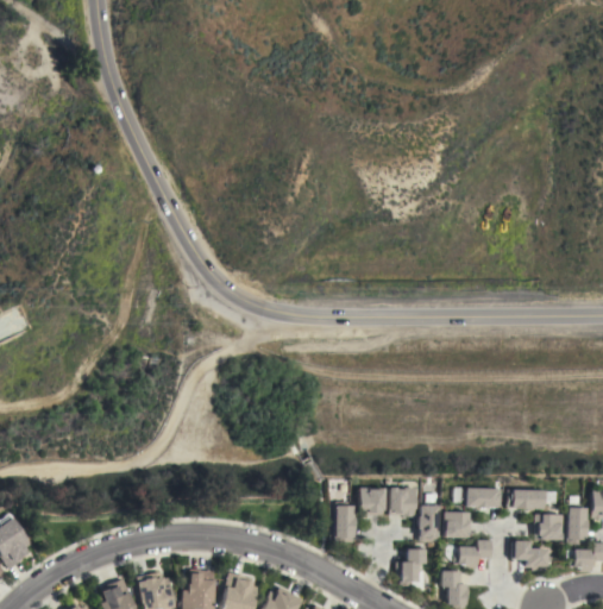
[(389,488),(397,487),(397,489),(404,489),(403,488),(415,488),(415,512),(414,516),(404,516),(404,515),(390,515),(389,488)]
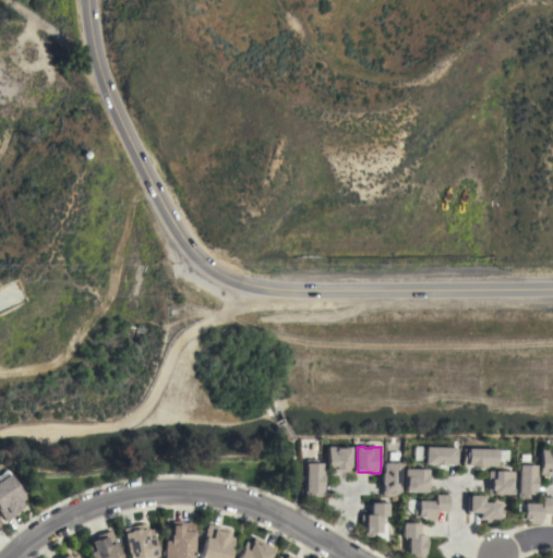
[(423,446),(460,448),(460,465),(427,464),(427,460),(423,460),(423,446)]
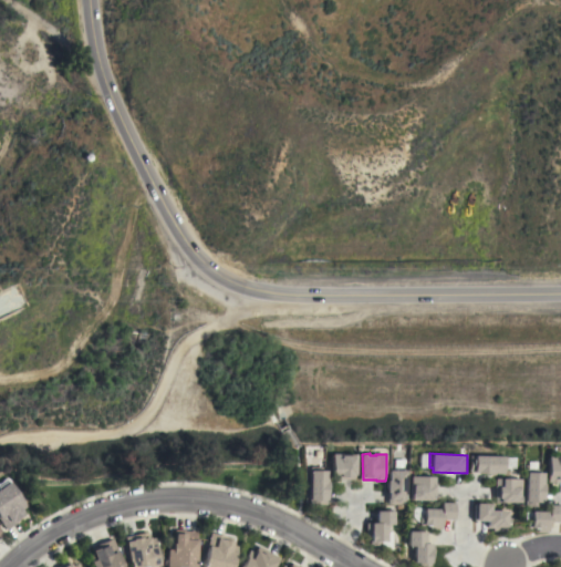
[(334,480),(334,454),(357,454),(357,480),(334,480)]
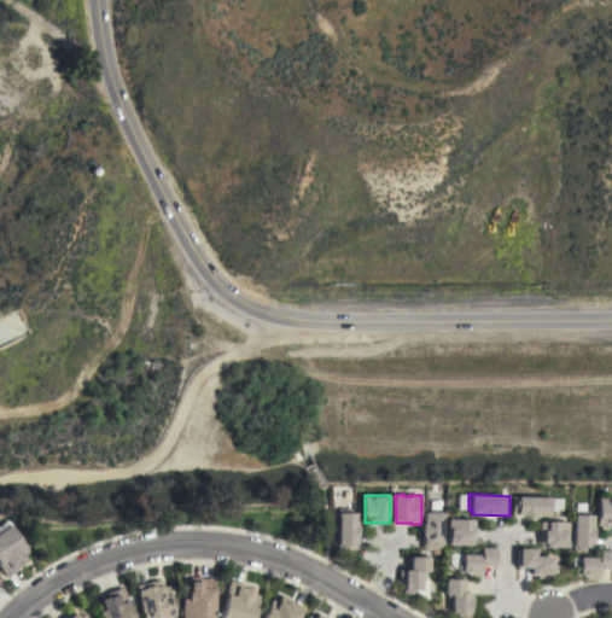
[(555,511),(552,511),(552,517),(540,516),(540,517),(530,517),(514,516),(516,496),(557,497),(555,511)]
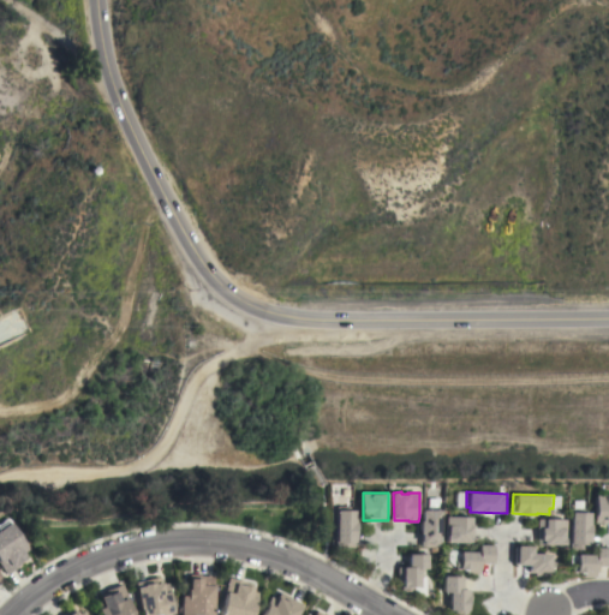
[(599,495),(608,495),(608,524),(602,524),(598,523),(599,495)]
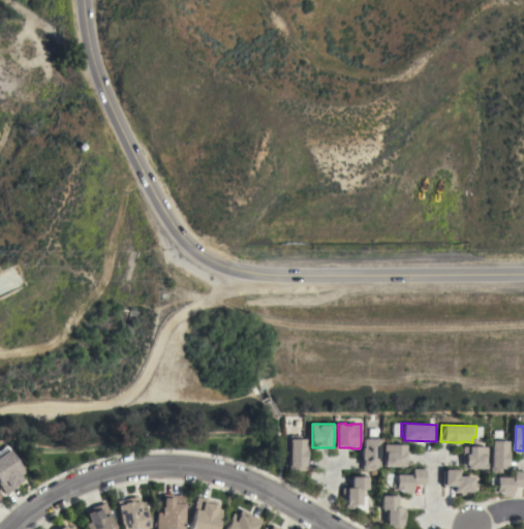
[(381,470),(365,470),(365,459),(364,459),(364,448),(365,448),(365,439),(370,439),(370,435),(381,435),(381,470)]
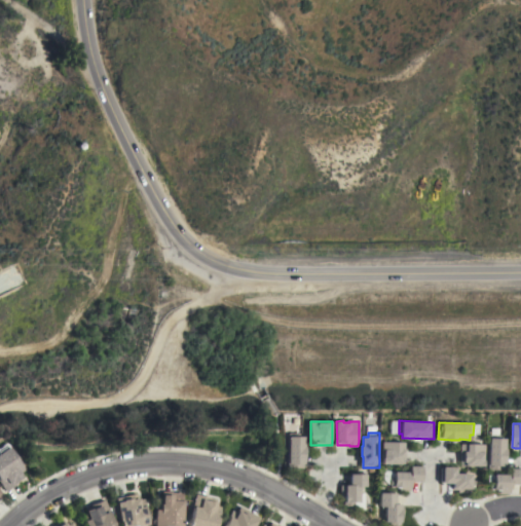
[(491,435),(503,435),(503,439),(508,439),(508,446),(509,446),(509,457),(508,457),(508,471),(491,470),(491,439),(491,435)]
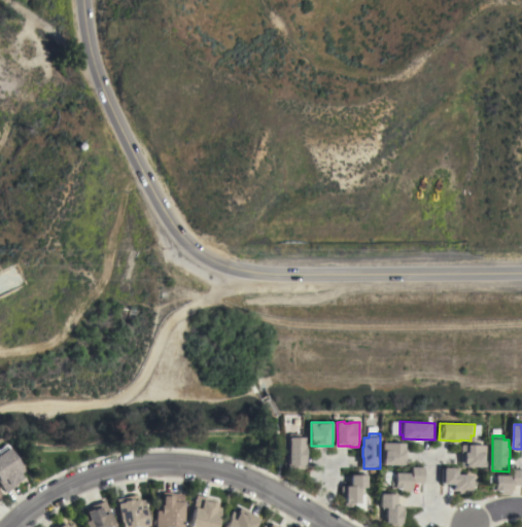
[(290,469),(290,437),(307,437),(307,469),(290,469)]
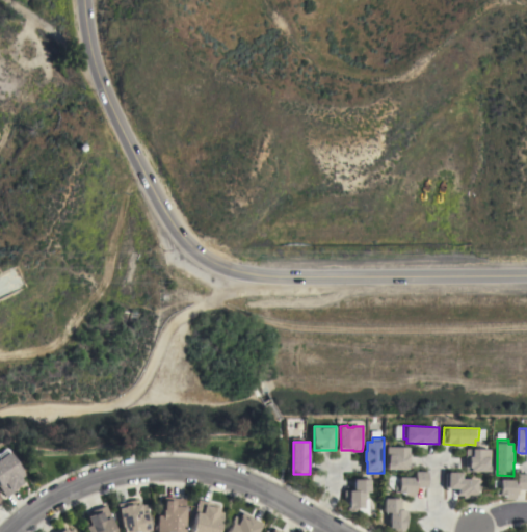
[(412,448),(412,455),(413,455),(412,470),(389,470),(389,462),(390,462),(390,457),(388,457),(388,447),(412,448)]
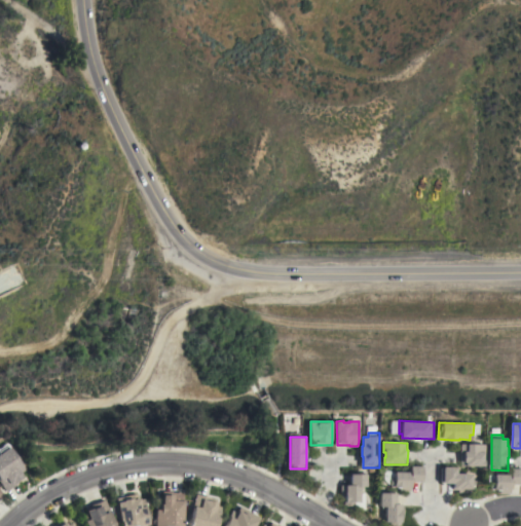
[(486,466),(462,465),(463,454),(462,454),(462,447),(463,447),(463,444),(487,444),(486,466)]
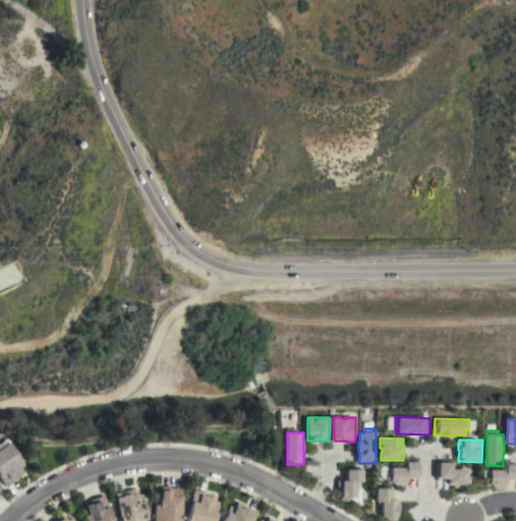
[(0,449),(10,443),(26,465),(21,469),(23,471),(24,474),(19,478),(8,486),(0,476),(0,449)]
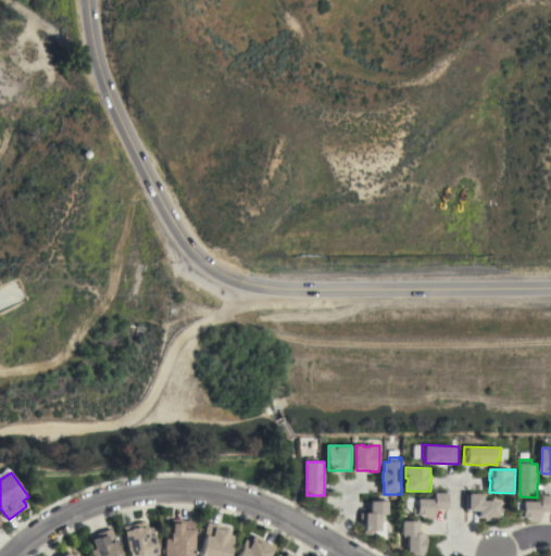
[(450,510),(437,509),(437,519),(425,519),(425,515),(415,515),(415,509),(415,506),(416,506),(416,504),(418,504),(420,498),(436,500),(436,493),(450,493),(450,510)]
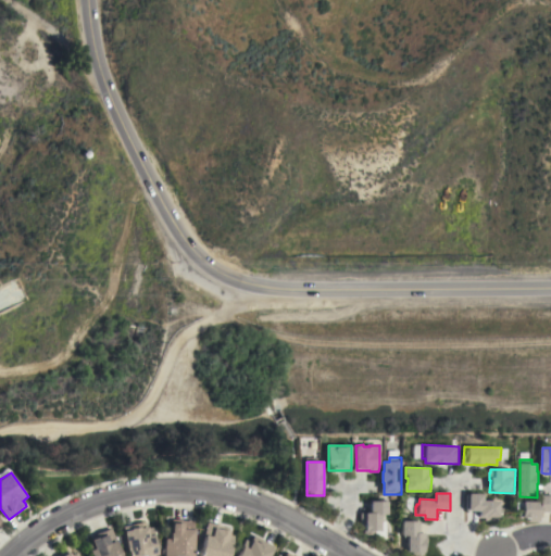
[(487,520),(487,518),(481,518),(481,510),(468,510),(468,494),(485,494),(485,501),(501,501),(501,506),(503,506),(503,508),(504,508),(504,516),(503,516),(503,518),(501,518),(501,520),(487,520)]
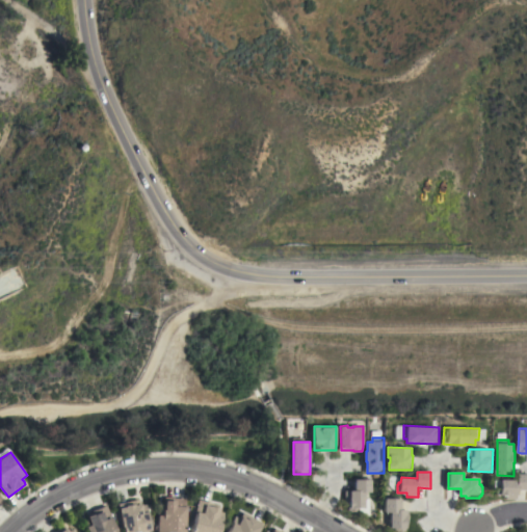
[(508,499),(508,496),(500,496),(500,494),(499,494),(499,486),(500,486),(500,485),(502,485),(502,480),(518,480),(518,474),(526,475),(526,490),(520,490),(519,499),(508,499)]
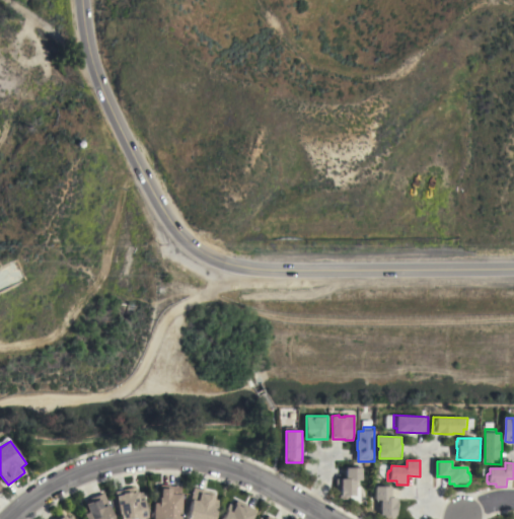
[(364,466),(364,479),(361,479),(361,483),(358,483),(358,496),(353,496),(353,499),(344,499),(344,498),(343,498),(343,490),(340,490),(339,478),(348,478),(348,466),(364,466)]
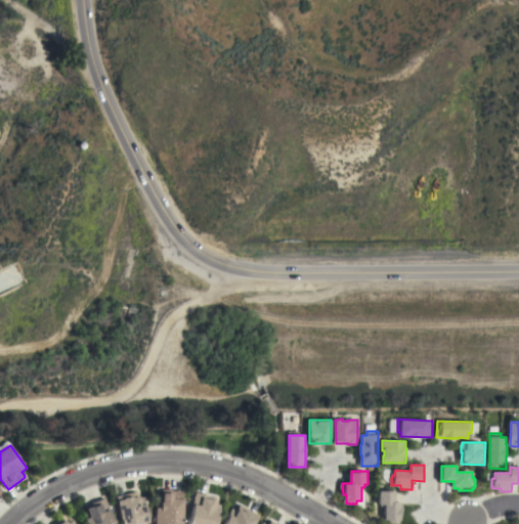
[(158,508),(158,497),(165,497),(165,489),(175,489),(175,490),(186,490),(185,523),(159,523),(159,508),(158,508)]
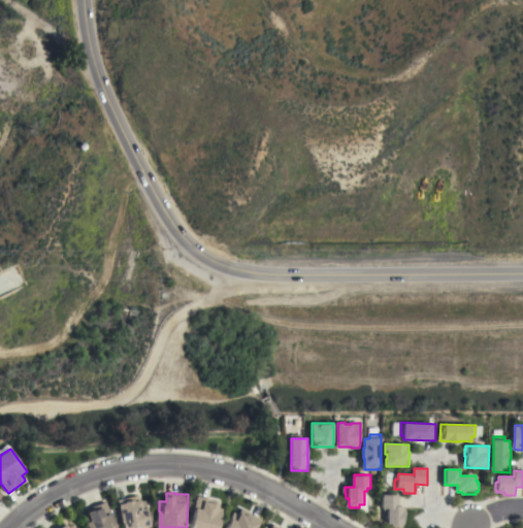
[(389,508),(383,508),(384,495),(391,495),(391,494),(399,494),(399,506),(404,506),(407,506),(407,519),(404,519),(404,527),(403,527),(396,527),(394,527),(394,524),(389,524),(389,508)]
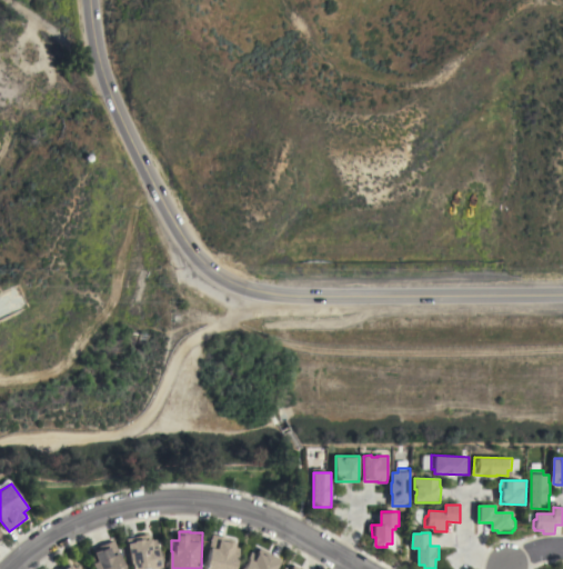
[(134,568),(130,543),(129,538),(152,533),(153,540),(159,539),(161,549),(160,549),(163,568),(134,568)]
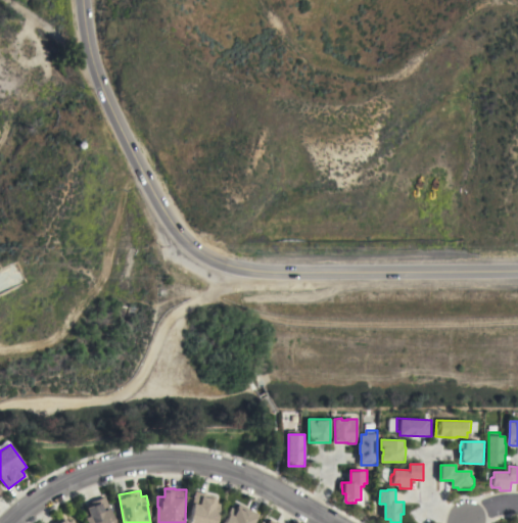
[(190,522),(198,491),(219,496),(218,503),(223,504),(218,522),(190,522)]
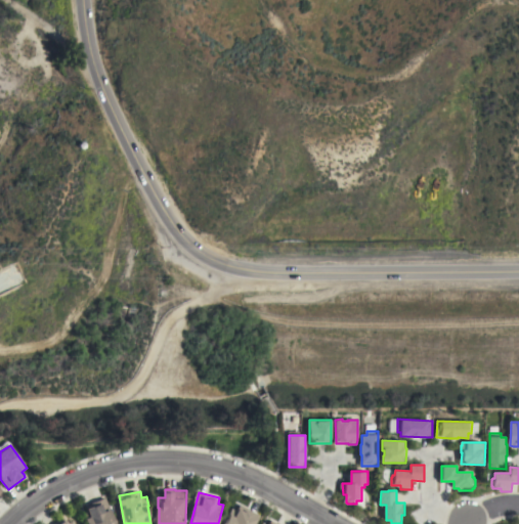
[(85,514),(89,512),(87,507),(107,498),(113,511),(112,511),(117,523),(88,523),(87,519),(85,514)]
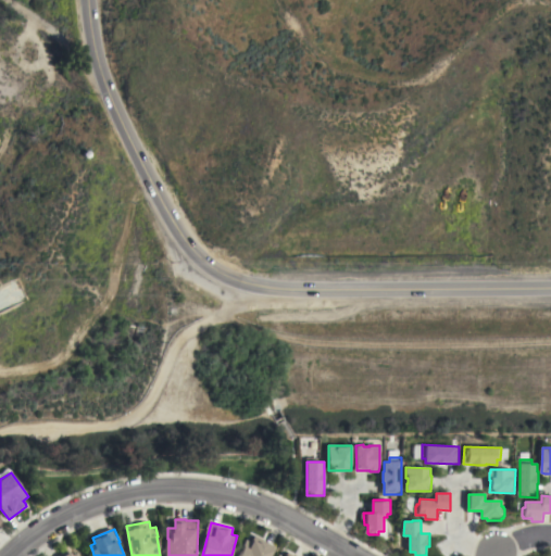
[(277,546),(272,555),(240,555),(245,548),(245,547),(248,540),(254,542),(258,535),(266,540),(265,541),(277,546)]
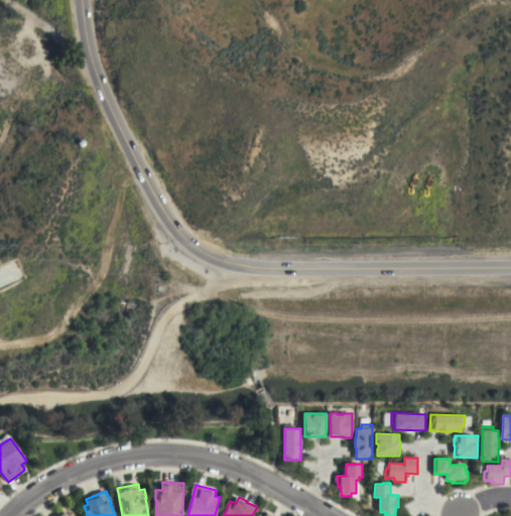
All buildings are outlined.
